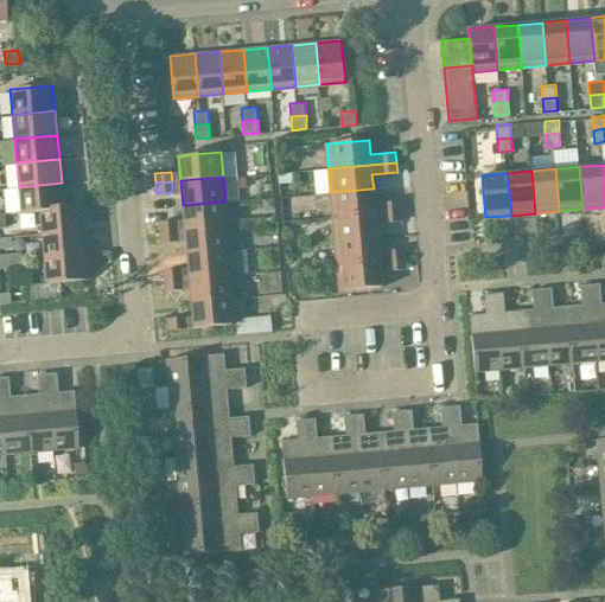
[(62,183),(19,187),(21,213),(42,211),(40,210),(63,207),(63,206),(62,183)]
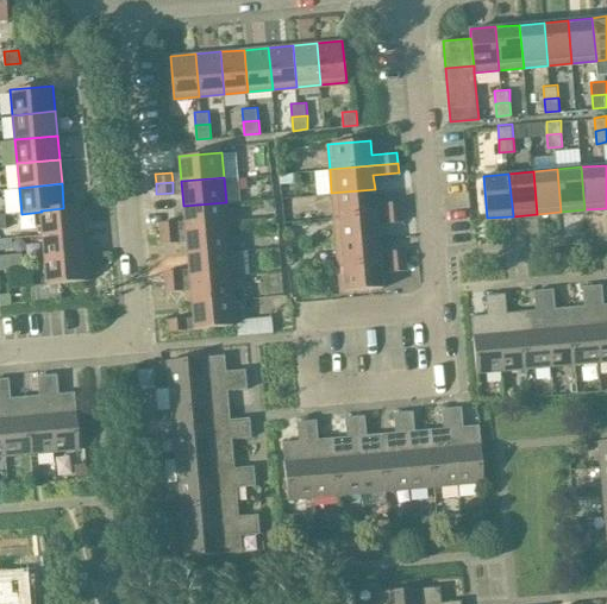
[(331,193),(333,218),(402,212),(401,201),(376,202),(375,189),(331,193)]
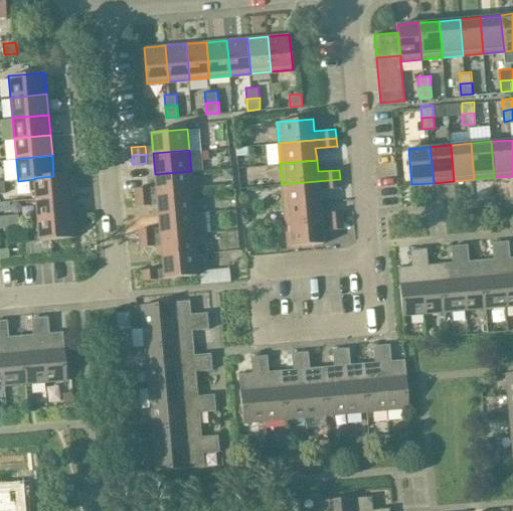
[(191,171),(155,174),(157,194),(193,191),(191,171)]
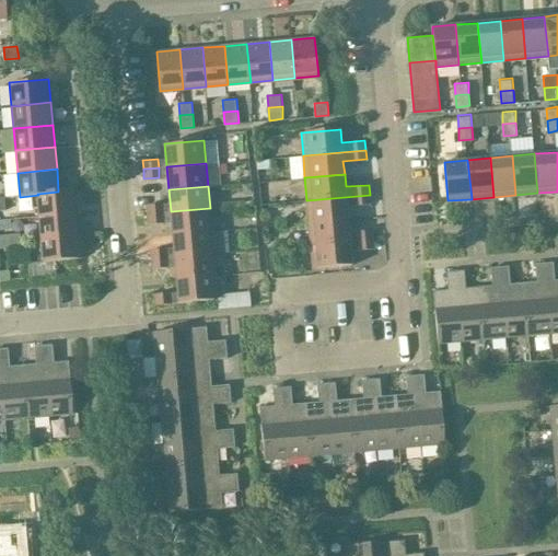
[(38,195),(39,216),(79,212),(77,189),(58,190),(58,192),(37,194),(38,195)]
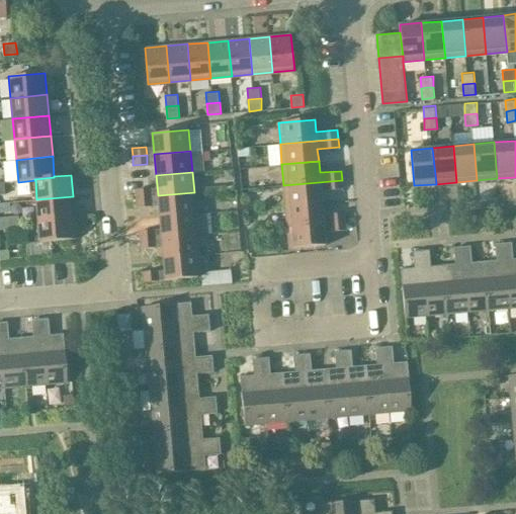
[(342,180),(283,185),(285,205),(322,202),(321,190),(343,188),(342,180)]
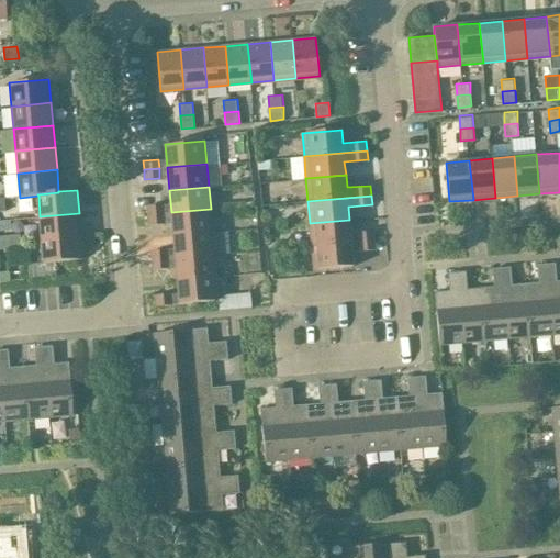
[(146,205),(147,214),(163,213),(161,203),(146,205)]
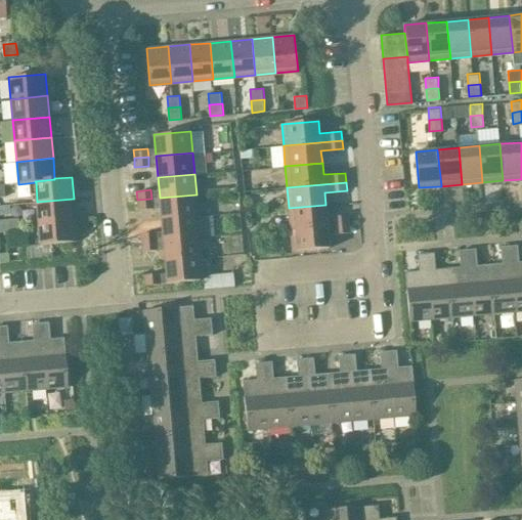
[(160,198),(162,219),(199,215),(197,195),(160,198)]
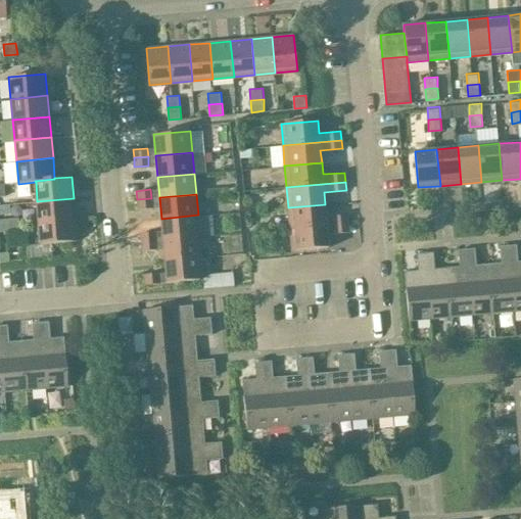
[(74,198),(37,201),(39,222),(75,219),(74,198)]
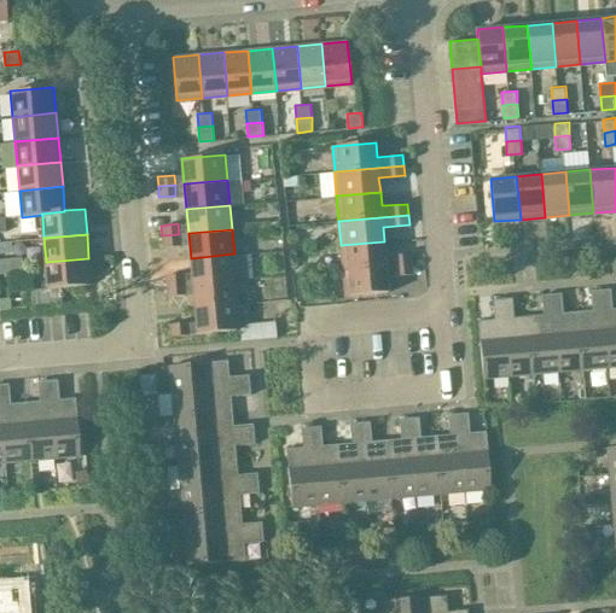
[(163,246),(180,245),(179,234),(162,235),(163,246)]
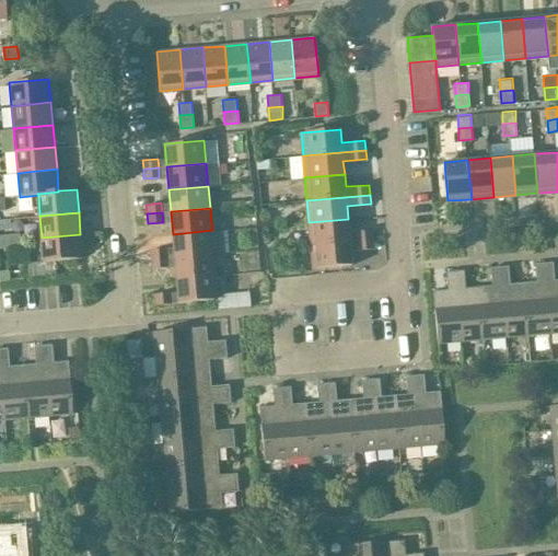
[(348,219),(309,222),(311,245),(374,240),(373,229),(349,231),(348,219)]
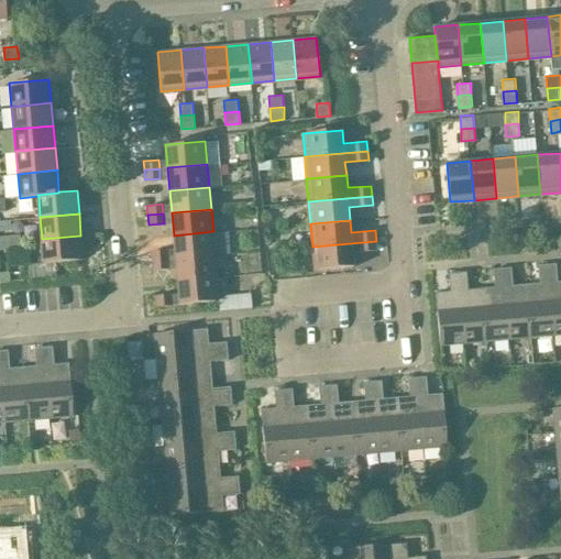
[(174,236),(176,258),(215,254),(213,231),(174,236)]
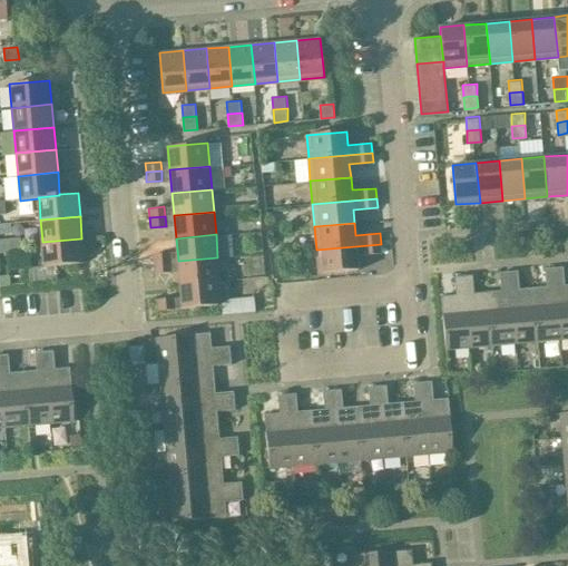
[(20,236),(8,237),(9,251),(22,250),(20,236)]
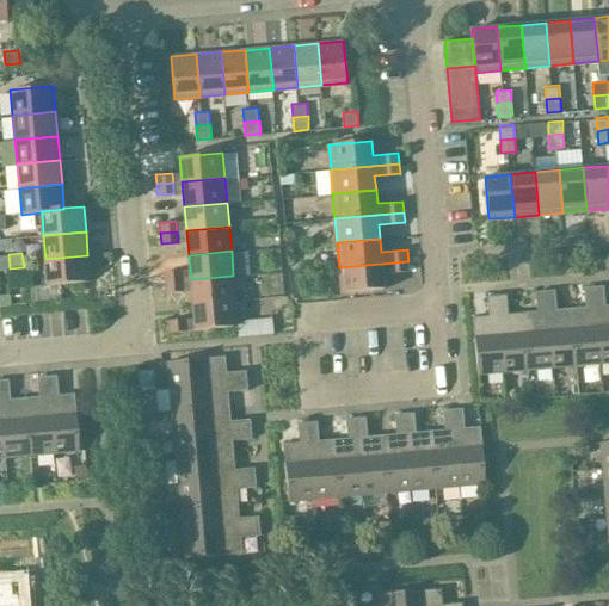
[(0,269),(10,269),(8,254),(0,254),(0,269)]
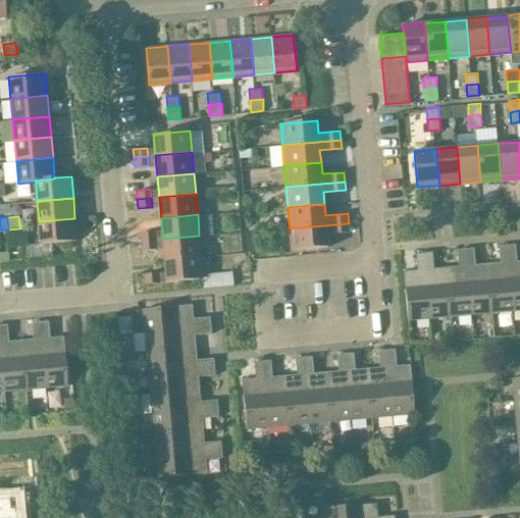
[(76,240),(74,218),(39,221),(41,243),(76,240)]
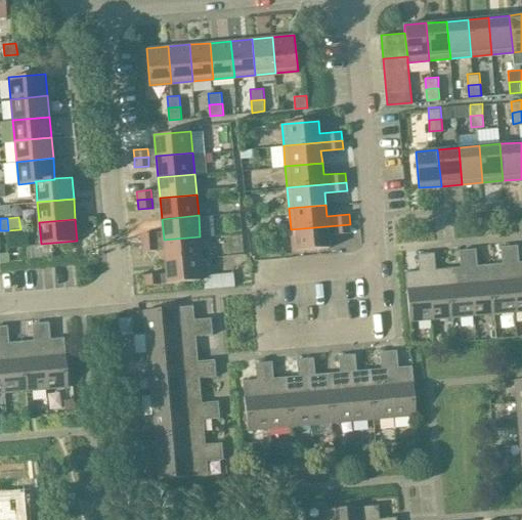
[(293,251),(330,248),(329,233),(350,231),(350,224),(291,229),(293,251)]
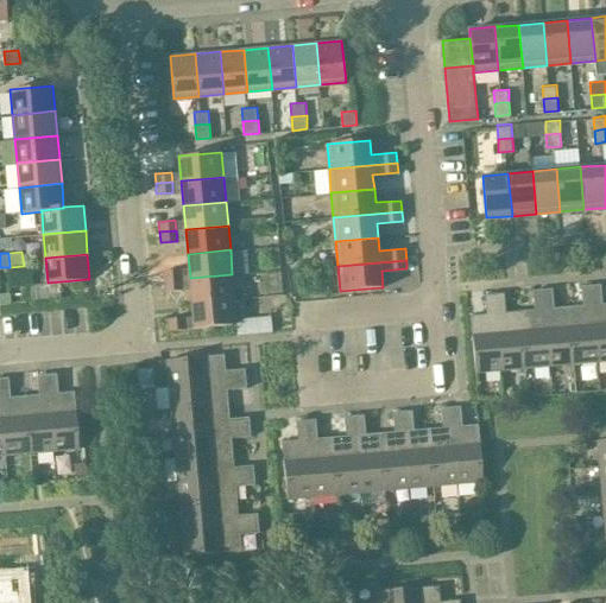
[(180,268),(163,270),(164,280),(181,279),(180,268)]
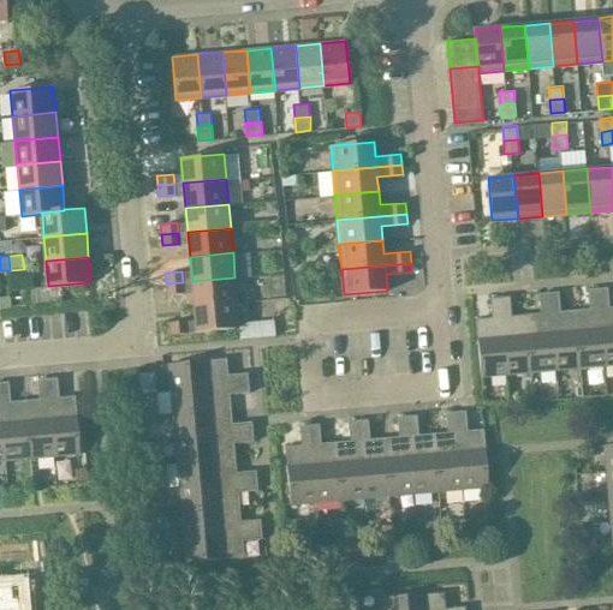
[(237,301),(234,277),(192,281),(195,306),(237,301)]
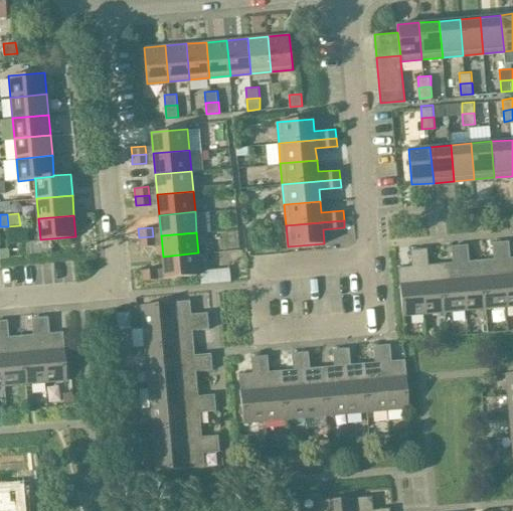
[(140,246),(154,244),(153,236),(139,237),(140,246)]
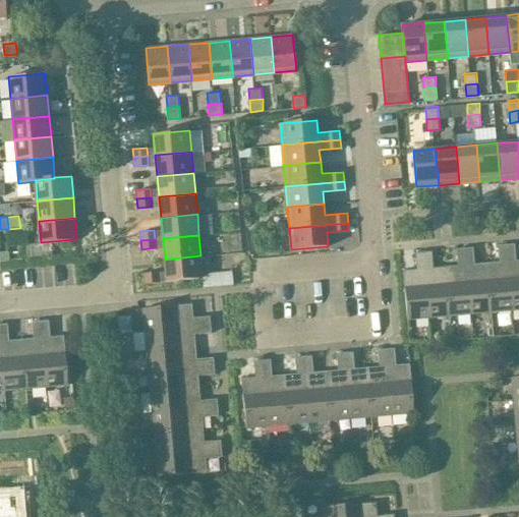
[(514,243),(507,244),(512,309),(518,308),(518,259),(515,260),(514,243)]
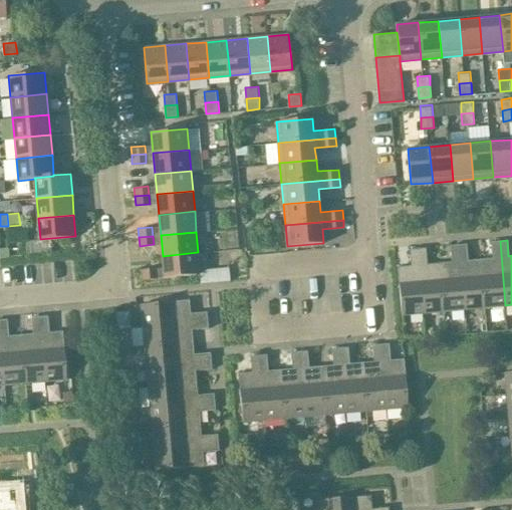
[(491,241),(493,258),(481,259),(485,307),(505,305),(500,241),(491,241)]
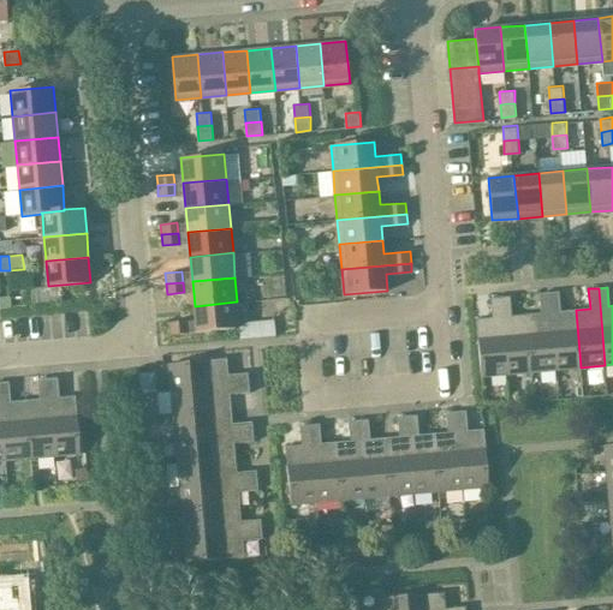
[(539,293),(541,312),(527,314),(531,372),(555,370),(549,292),(539,293)]
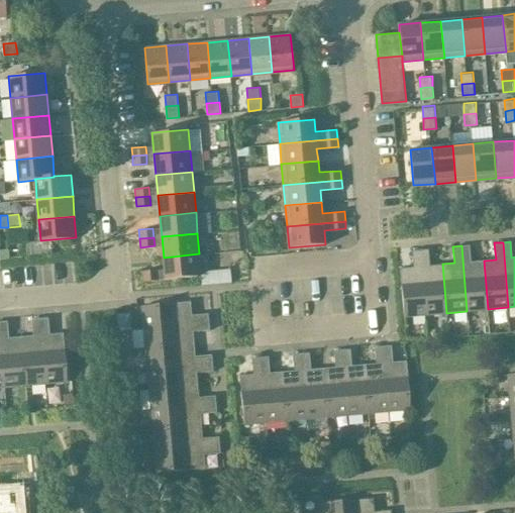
[(470,245),(461,245),(467,311),(488,309),(484,261),(471,262),(470,245)]
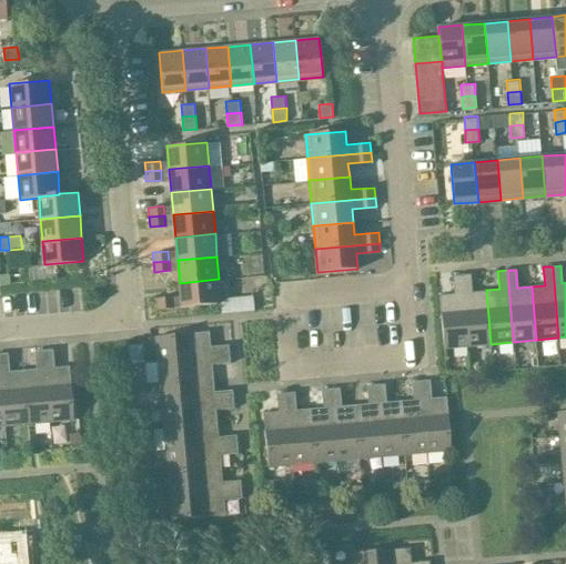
[(491,344),(486,290),(472,291),(471,273),(462,274),(467,345),(491,344)]
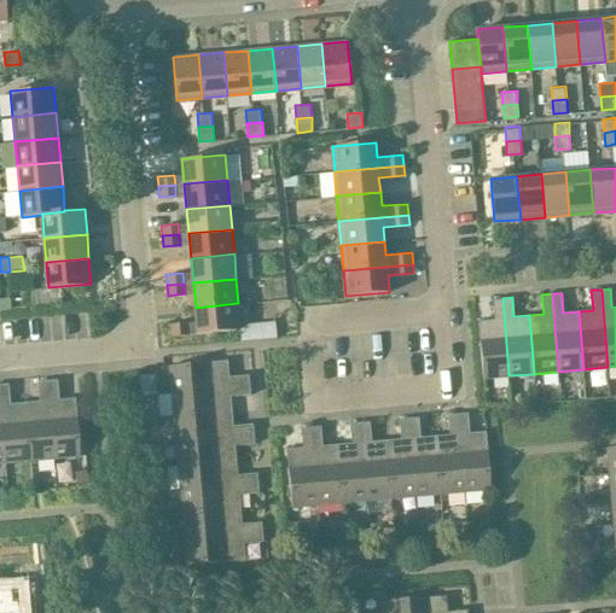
[(478,320),(483,378),(509,375),(503,298),(493,298),(494,319),(478,320)]
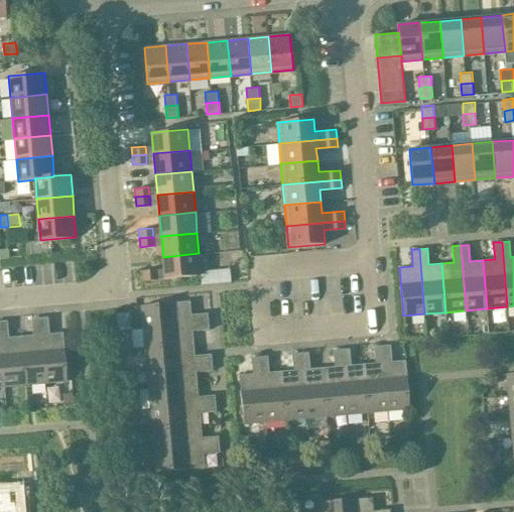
[(165,278),(201,275),(199,253),(163,257),(165,278)]
